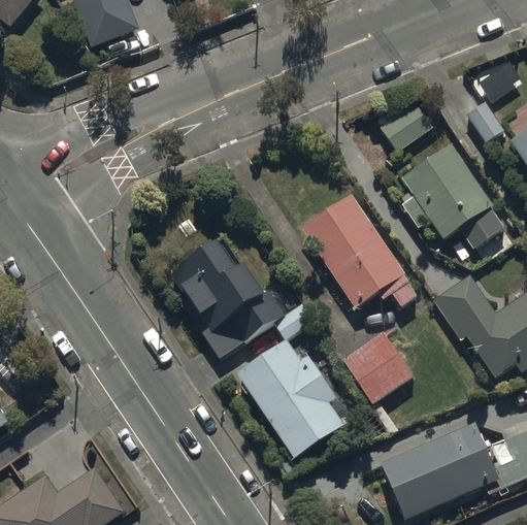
[(0,19),(10,28),(33,0),(0,0),(0,19)]
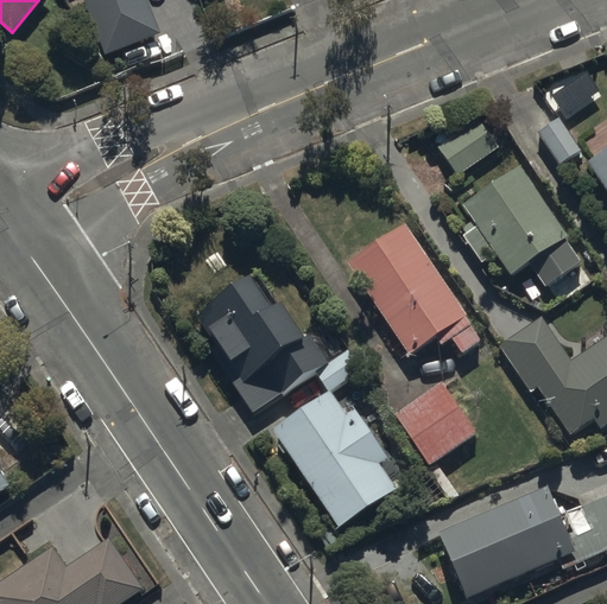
[(160,32),(147,0),(83,0),(107,53),(160,32)]
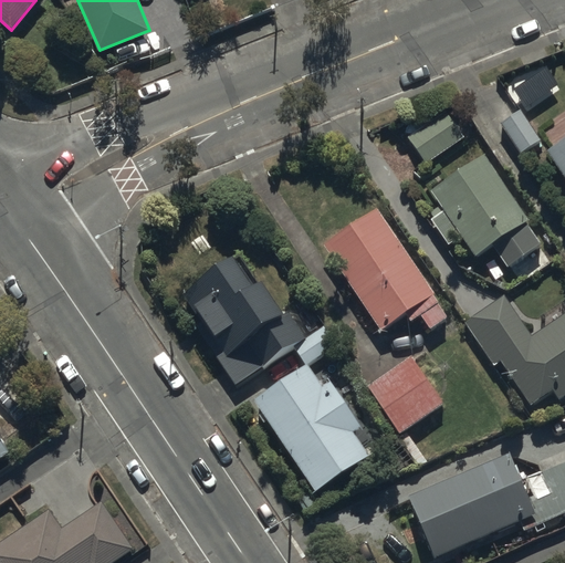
[(526,104),(558,81),(545,63),(544,63),(540,58),(529,65),(527,63),(514,72),(521,82),(514,87),(526,104)]
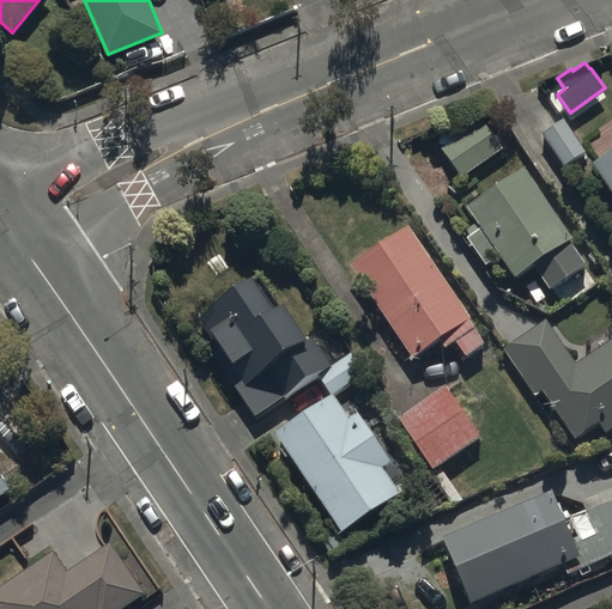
[(586,150),(563,117),(543,132),(564,164),(586,150)]
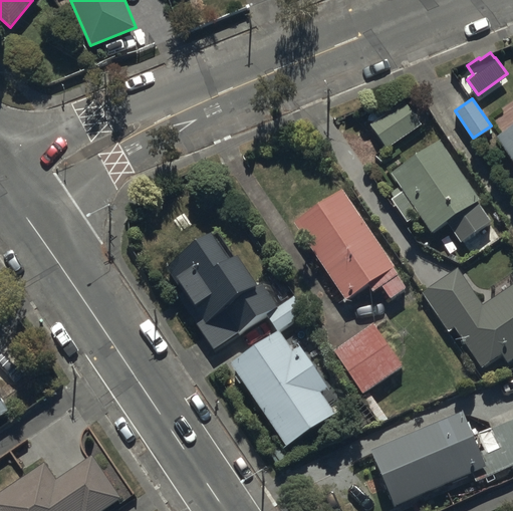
[(422,124),(405,99),(369,123),(386,149),(422,124)]
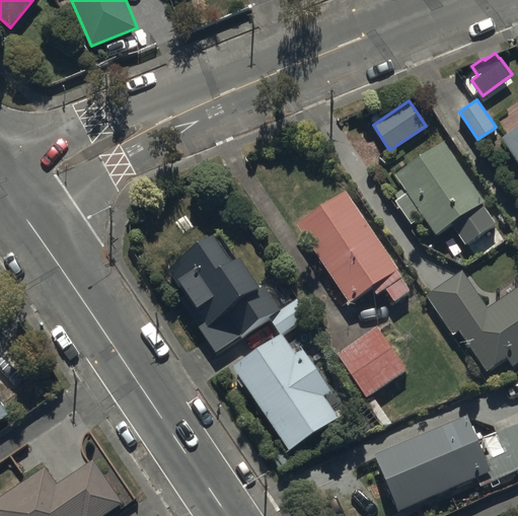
[(517,127),(502,139),(512,153),(500,162),(515,183),(517,180),(517,127)]
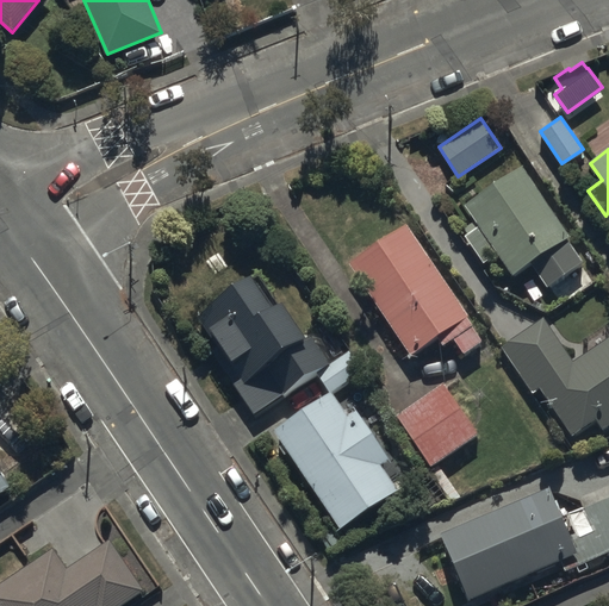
[(570,236),(522,166),(466,205),(476,219),(464,227),(468,235),(465,237),(483,263),(497,254),(513,275),(530,262),(547,287),(584,262),(567,238),(570,236)]
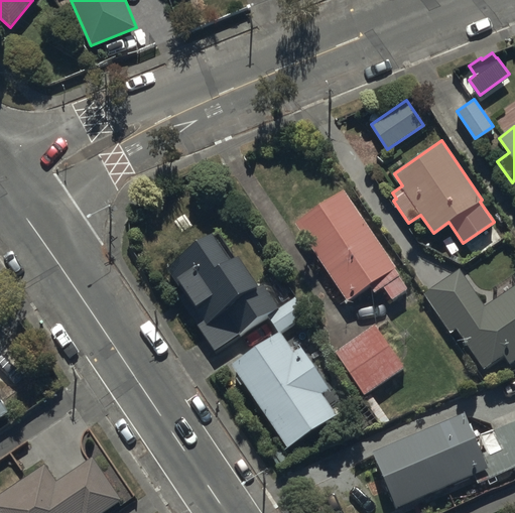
[(396,266),(344,189),(295,223),(348,299),(369,285),(374,292),(383,287),(392,300),(409,288),(395,268),(396,266)]
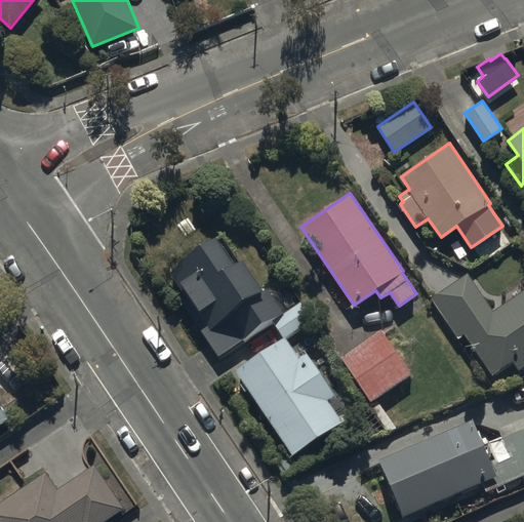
[(218,238),(169,272),(187,298),(182,303),(217,357),(271,321),(284,338),(285,337),(313,319),(300,300),(283,312),(267,288),(265,290),(245,263),(238,268),(218,238)]
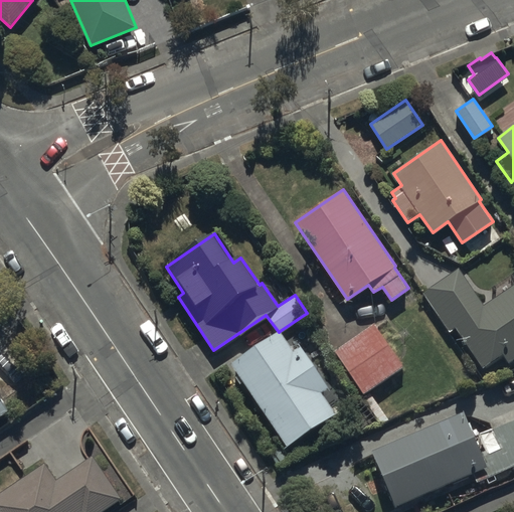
[(460,336),(459,337),(484,374),(488,371),(490,375),(513,358),(513,284),(484,305),(459,268),(421,293),(450,333),(456,329),(460,336)]
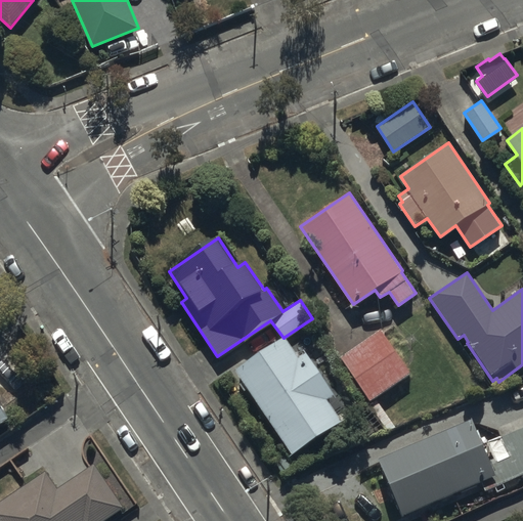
[(409,372),(381,329),(339,357),(368,399),(409,372)]
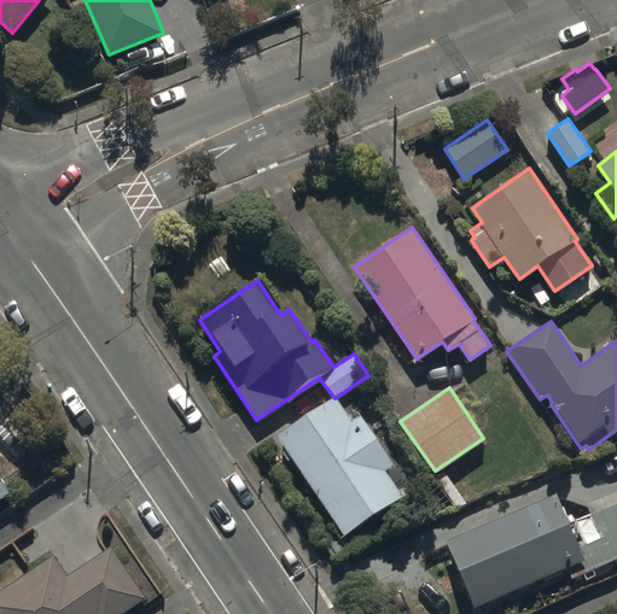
[(335,398),(277,436),(345,536),(405,495),(388,472),(396,466),(361,415),(353,421),(336,397),(335,398)]
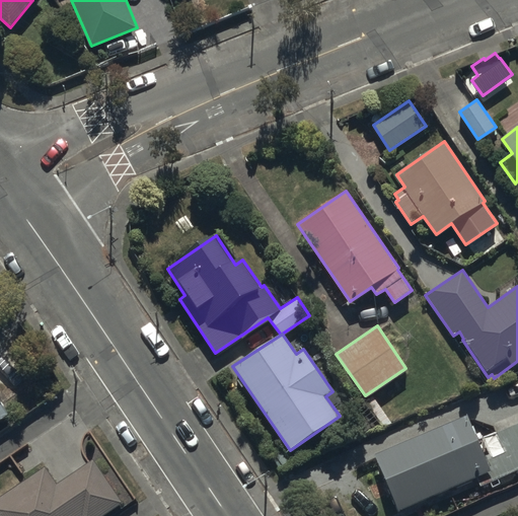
[(0,419),(9,414),(0,399),(0,419)]
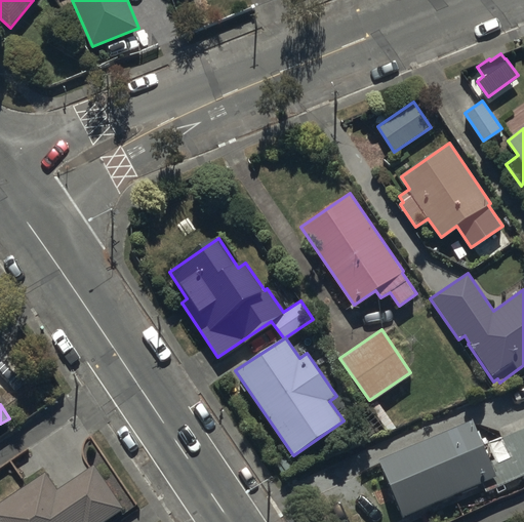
[(407,516),(482,481),(487,491),(523,474),(523,429),(504,439),(502,436),(484,444),(473,418),(381,462),(407,516)]
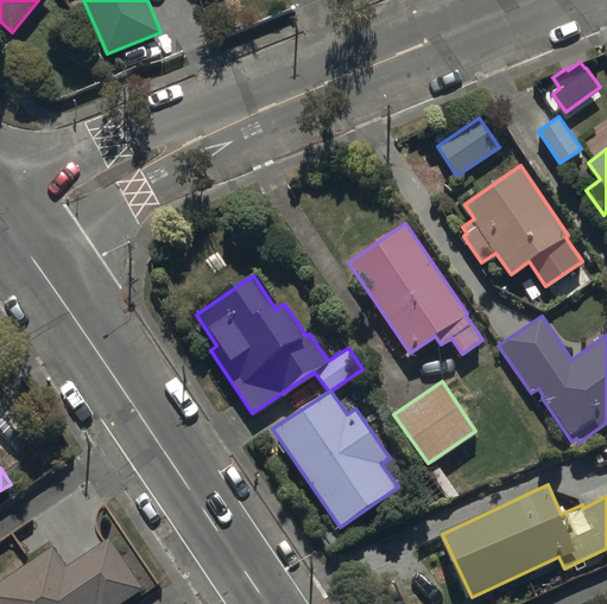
[(120,603),(144,589),(109,536),(67,565),(54,546),(0,580),(0,603),(120,603)]
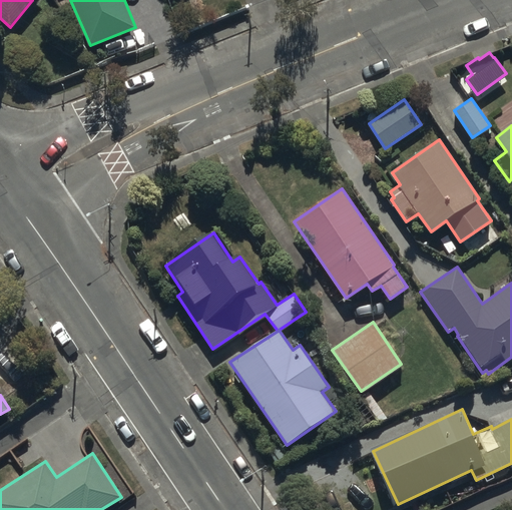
All buildings are outlined.
